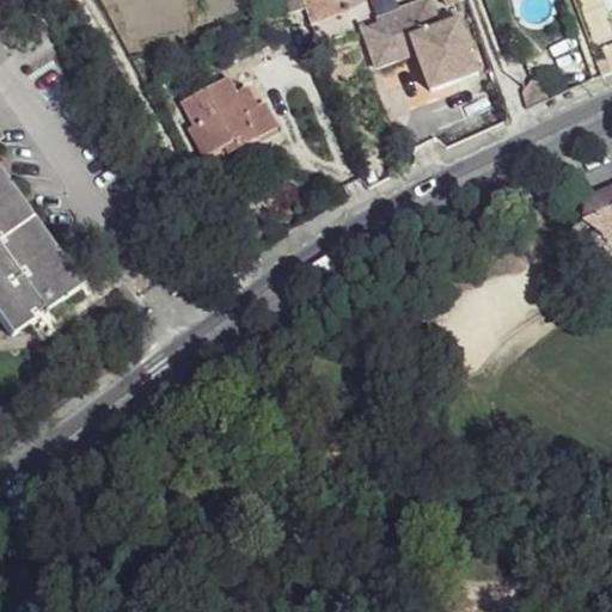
[(301,0),(303,2),(310,22),(337,12),(334,0),(301,0)]
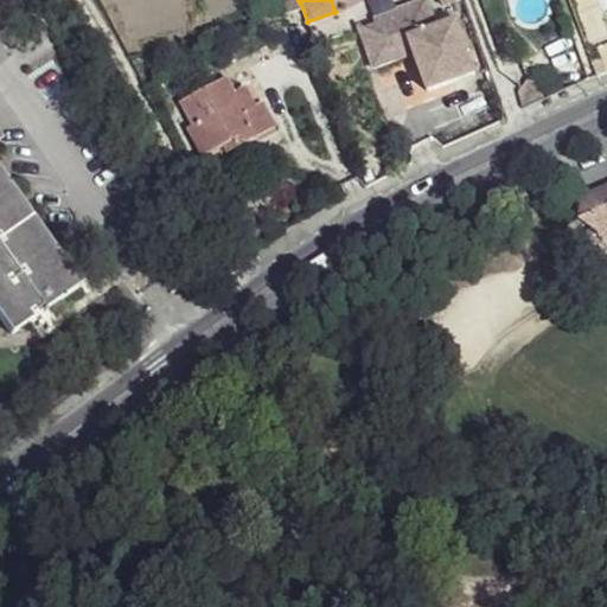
[(360,34),(369,57),(407,43),(410,53),(426,91),(473,75),(454,23),(433,30),(422,2),(372,23),(372,27),(360,34)]
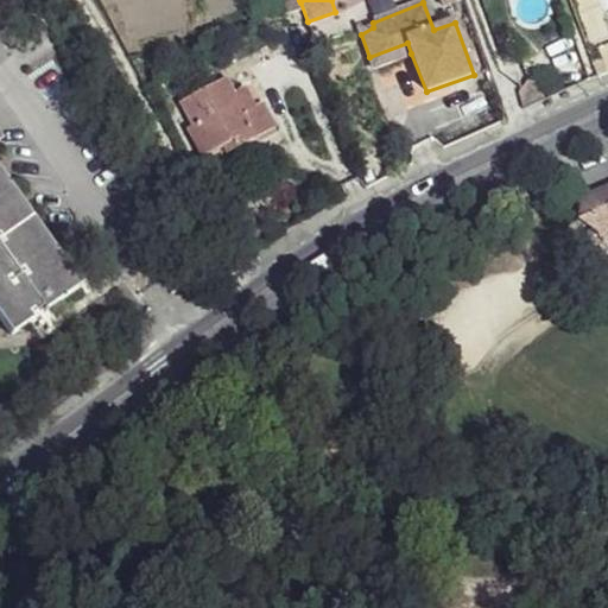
[(369,57),(373,69),(411,54),(407,43),(369,57)]
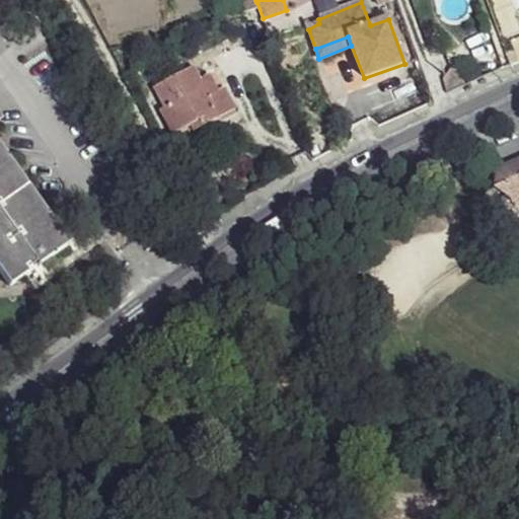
[(163,103),(176,128),(192,119),(204,112),(207,120),(234,105),(224,86),(208,93),(192,65),(154,84),(163,103)]
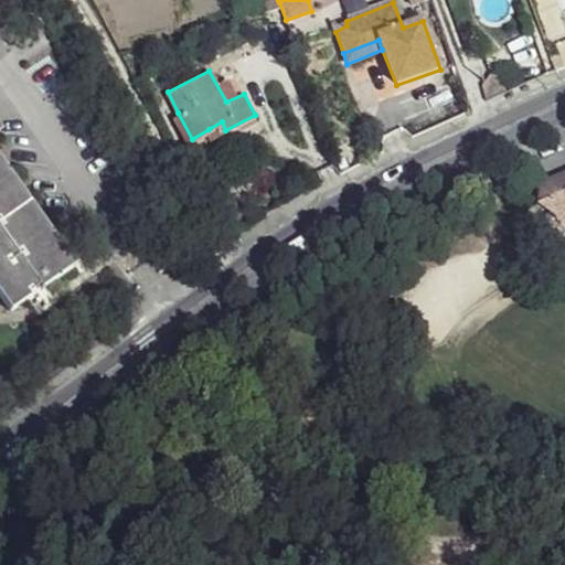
[(170,117),(183,142),(192,139),(178,113),(170,117)]
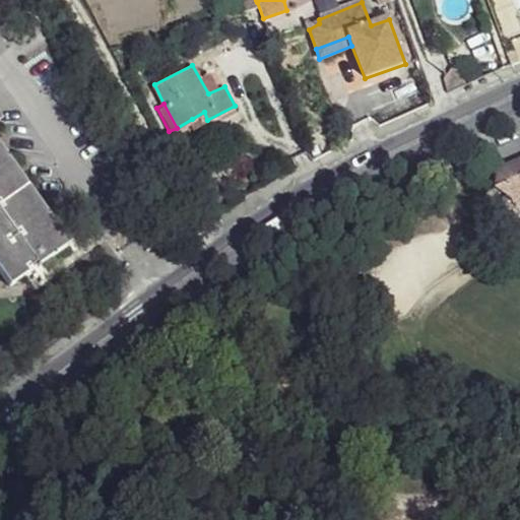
[(192,119),(196,126),(207,120),(204,112),(192,119)]
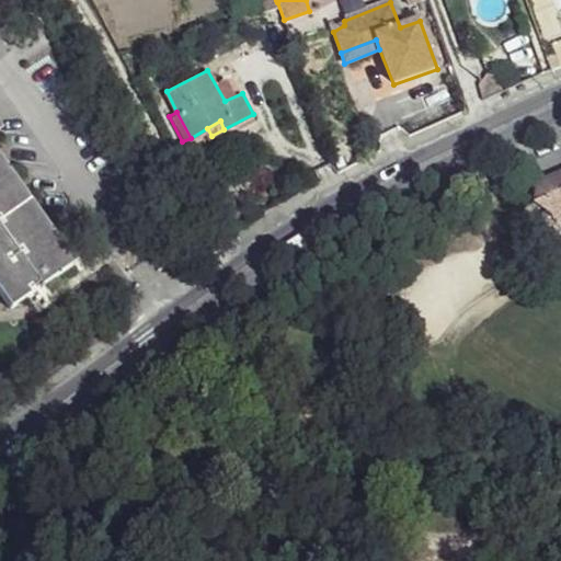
[(0,297),(9,309),(72,265),(0,162),(0,297)]
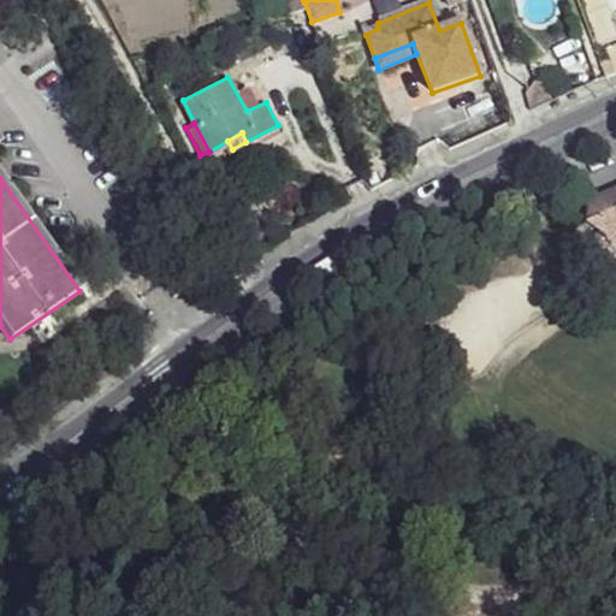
[(615,191),(586,202),(582,227),(609,246),(615,259),(615,191)]
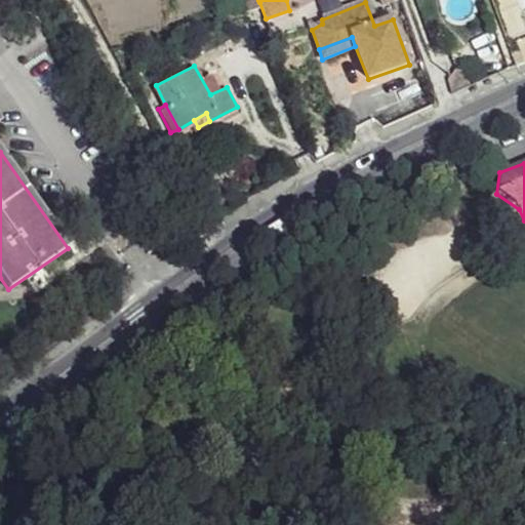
All buildings are outlined.
